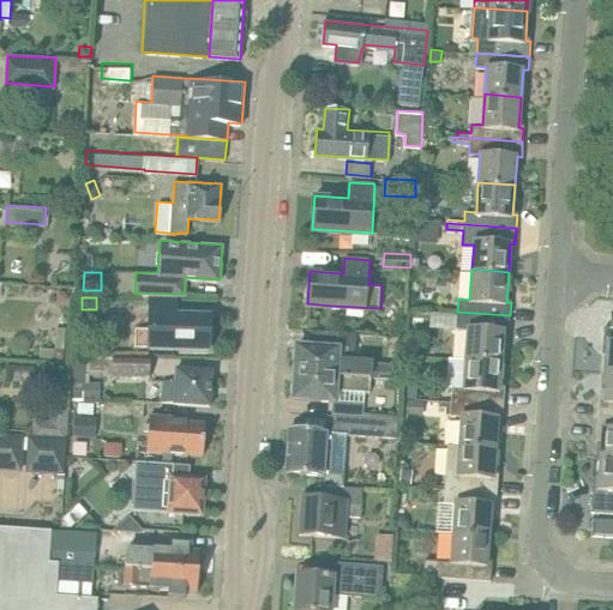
[(176,299),(151,297),(150,327),(136,326),(134,345),(209,348),(210,315),(176,314),(176,299)]
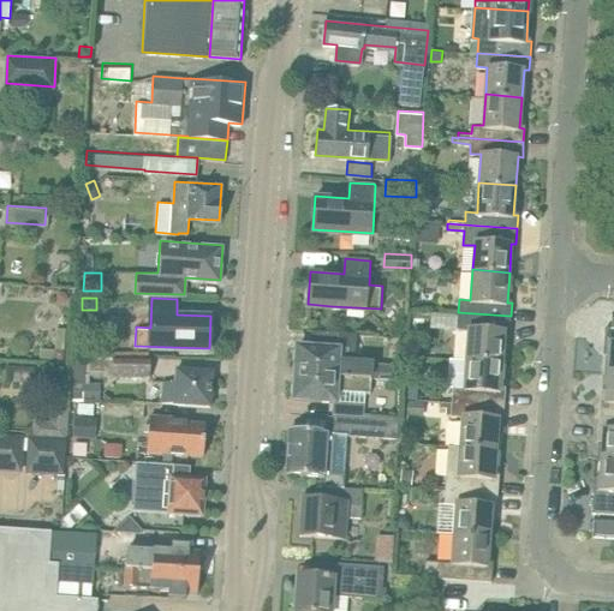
[(510,331),(511,316),(458,312),(457,328),(469,328),(466,355),(504,358),(505,331),(510,331)]
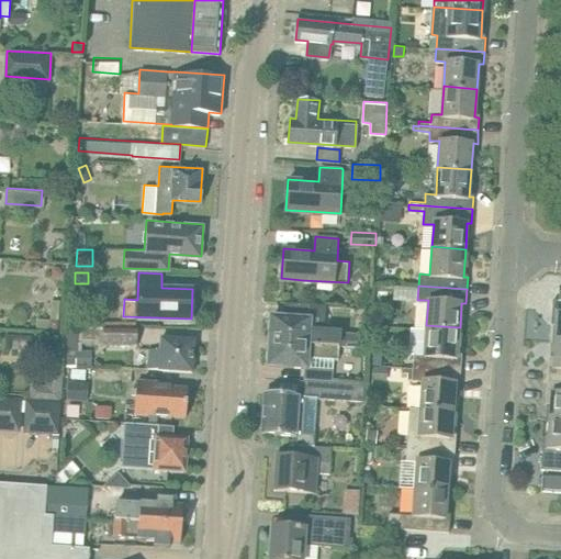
[(270,341),(338,344),(339,344),(359,345),(360,332),(324,328),(326,303),(284,301),(283,316),(271,315),(270,341)]
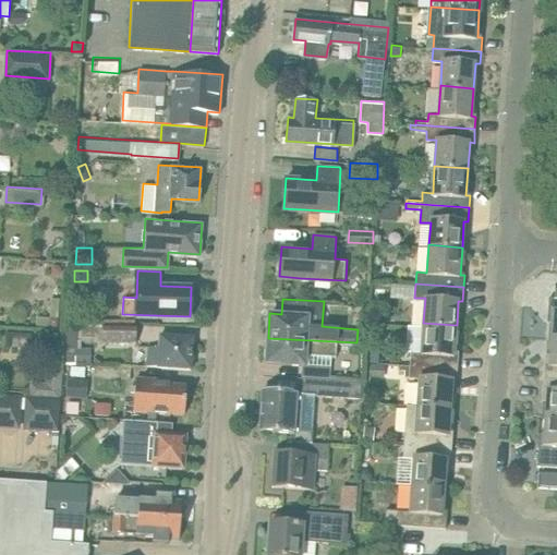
[(136,323),(76,324),(76,320),(64,318),(63,359),(81,360),(82,347),(77,347),(77,334),(101,334),(103,340),(136,340),(136,323)]
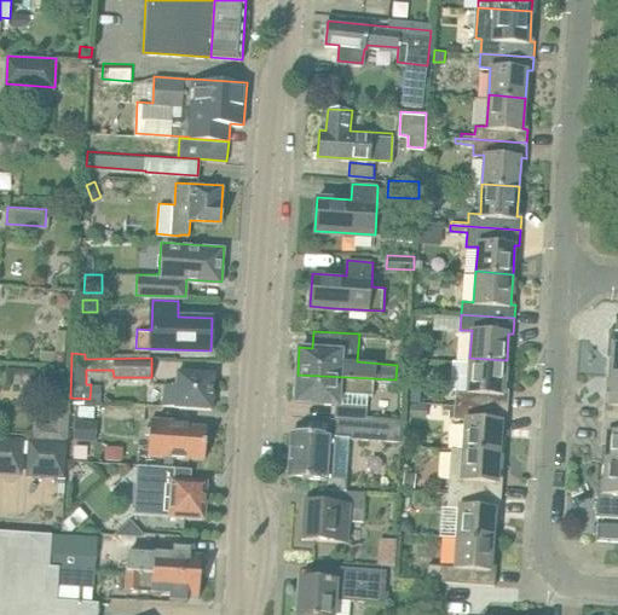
[(440,401),(508,407),(509,393),(504,392),(507,360),(469,358),(469,359),(452,358),(450,388),(456,389),(455,402),(440,401)]
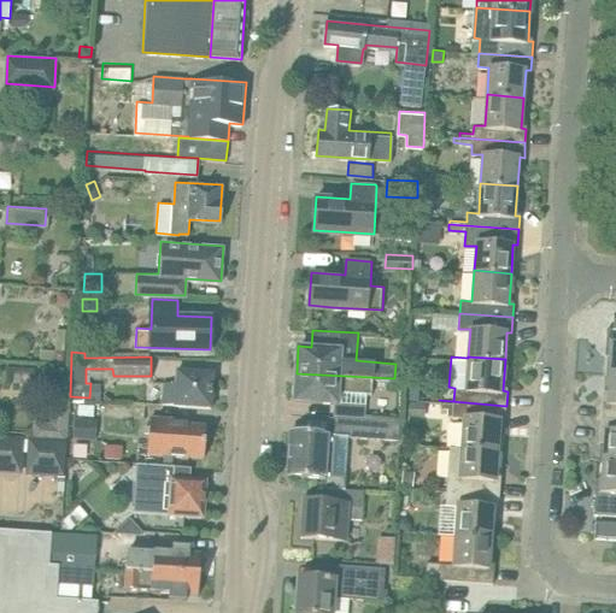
[(215,371),(177,367),(176,382),(163,381),(162,404),(174,404),(212,406),(215,371)]
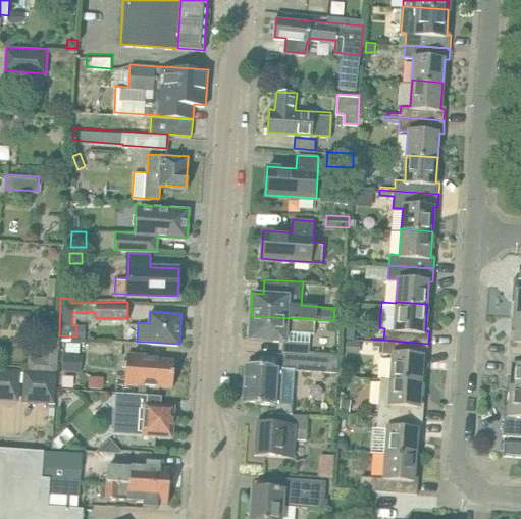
[(509,340),(509,351),(520,352),(520,315),(515,315),(513,340),(509,340)]
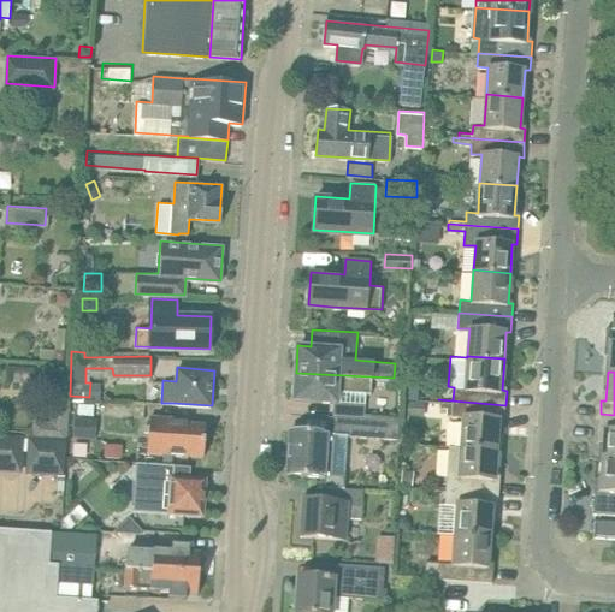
[(333,413),(365,415),(366,391),(371,392),(371,376),(296,373),(295,398),(335,400),(333,413)]
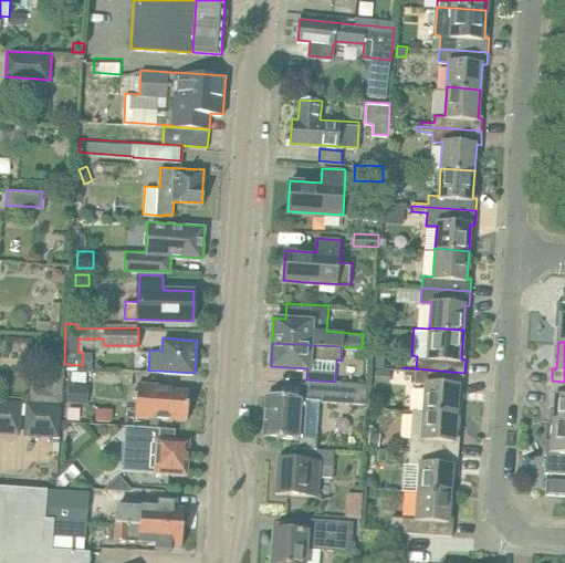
[(374,367),(373,381),(389,382),(390,368),(374,367)]
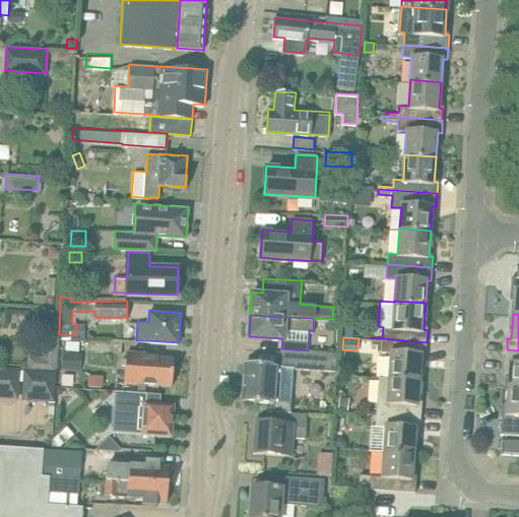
[(427,342),(370,337),(369,349),(381,349),(381,350),(390,351),(389,375),(419,377),(422,353),(426,353),(427,342)]
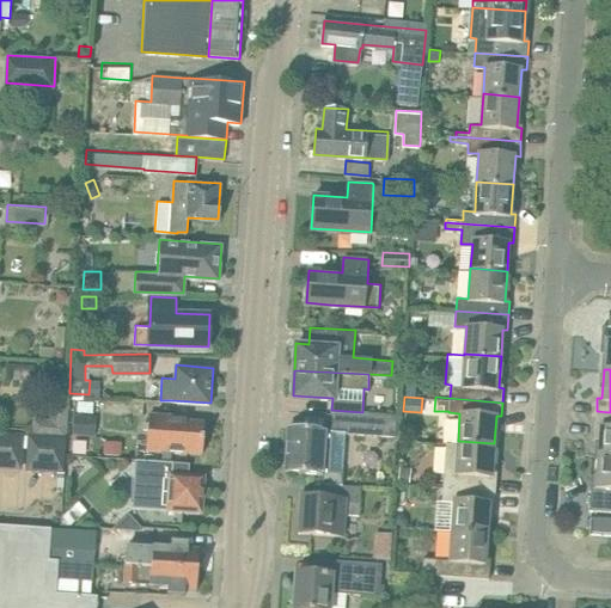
[(98,400),(72,398),(69,429),(96,431),(98,400)]
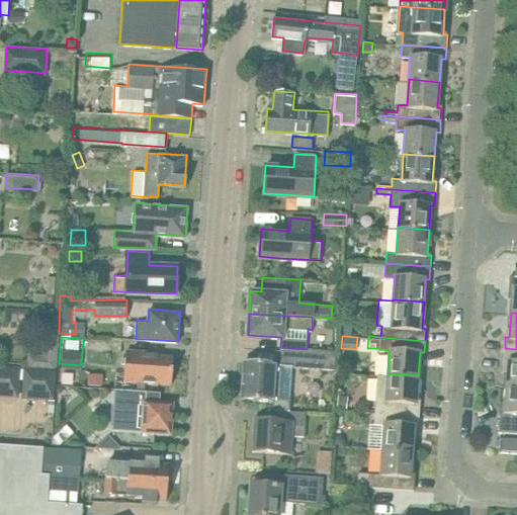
[(274,409),(290,410),(292,365),(335,368),(336,352),(282,348),(281,363),(244,361),(241,398),(272,400),(272,408),(274,408),(274,409)]
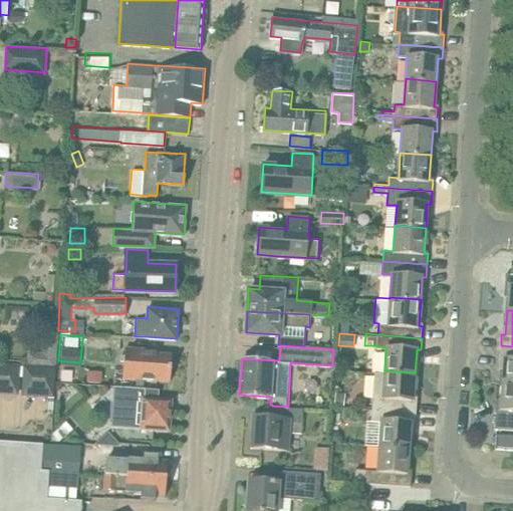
[(502,382),(512,384),(512,346),(501,345),(500,358),(504,358),(502,382)]
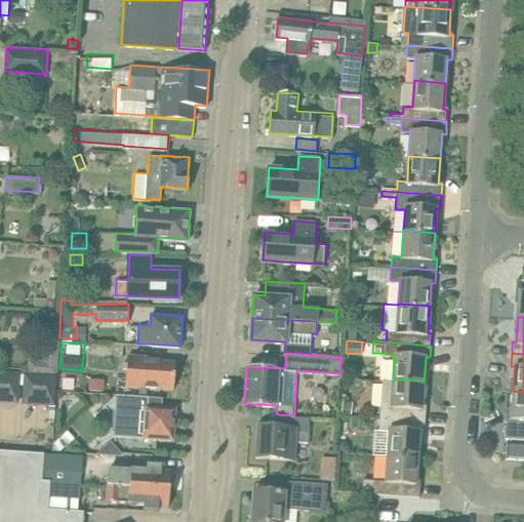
[(160,356),(127,354),(125,385),(174,388),(175,361),(160,360),(160,356)]
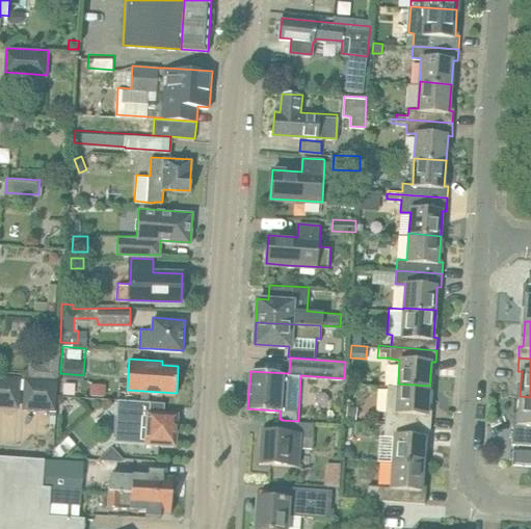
[(20,378),(0,376),(0,403),(18,405),(20,378)]
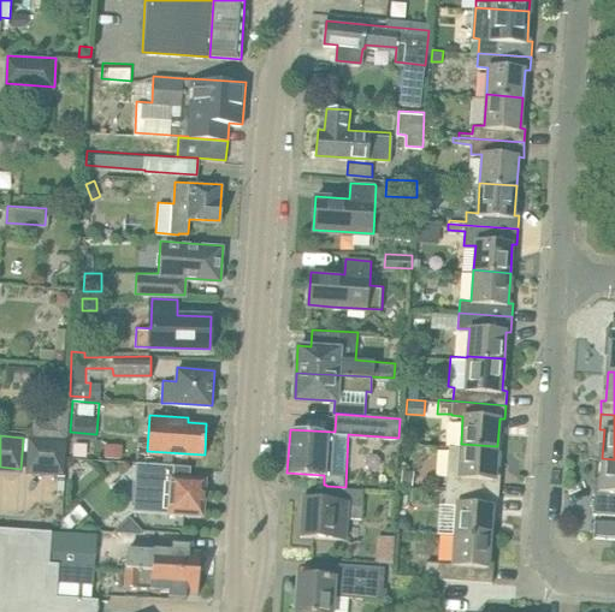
[(65,440),(30,438),(28,469),(63,471),(65,440)]
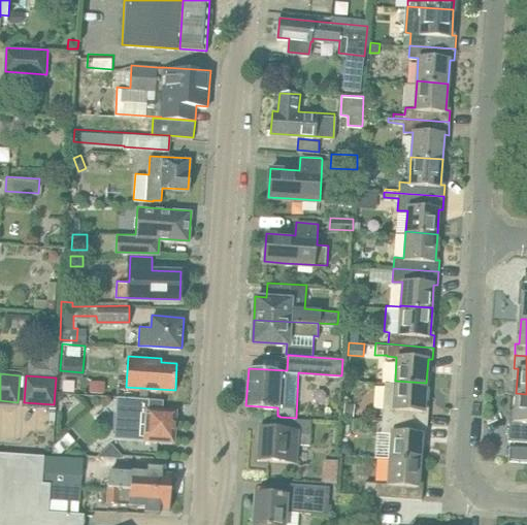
[(102,379),(91,379),(91,390),(101,390),(102,379)]
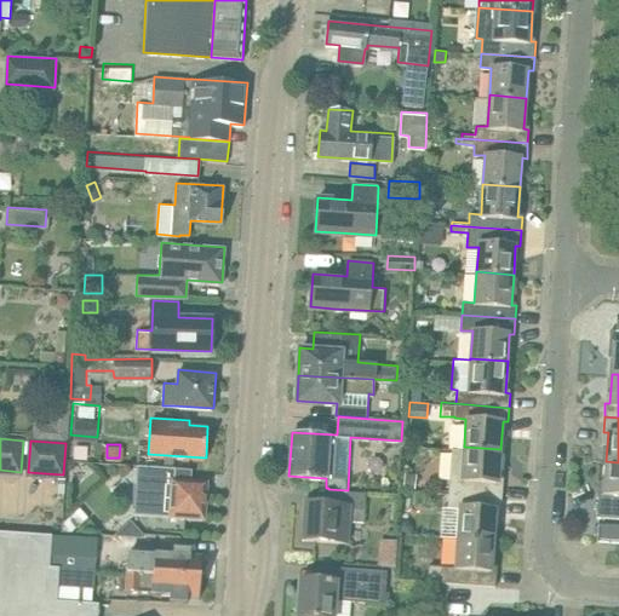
[(452,448),(450,491),(503,496),(503,481),(498,481),(500,449),(464,447),(464,448),(452,448)]
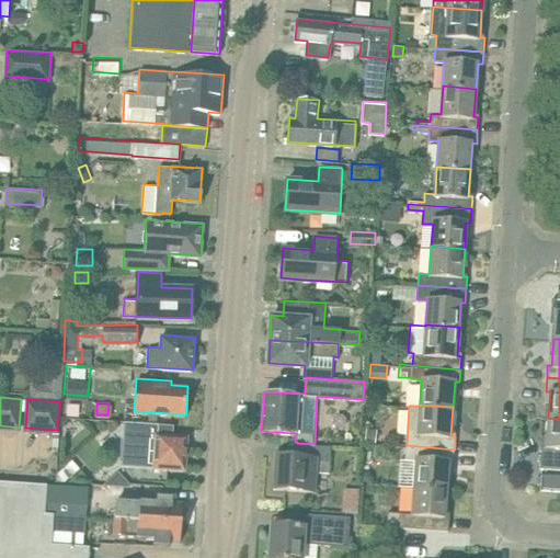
[(559,419),(548,418),(546,445),(541,444),(540,466),(559,467),(559,419)]
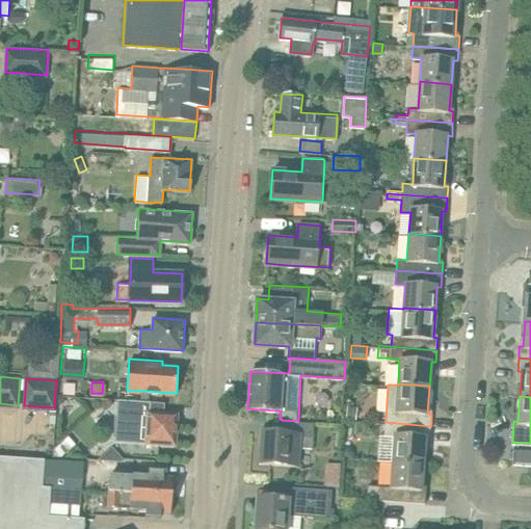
[(120,399),(117,422),(116,441),(176,445),(178,413),(149,411),(149,401),(120,399)]
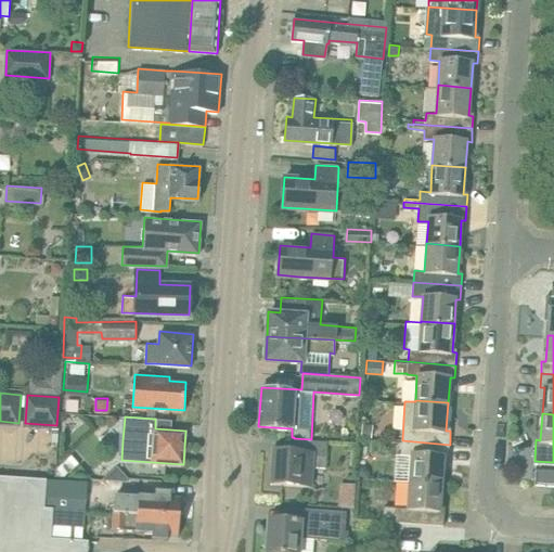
[(311,439),(294,438),(293,439),(295,439),(295,451),(273,450),(271,482),(293,484),(312,485),(313,465),(326,466),(327,440),(316,439),(311,439)]
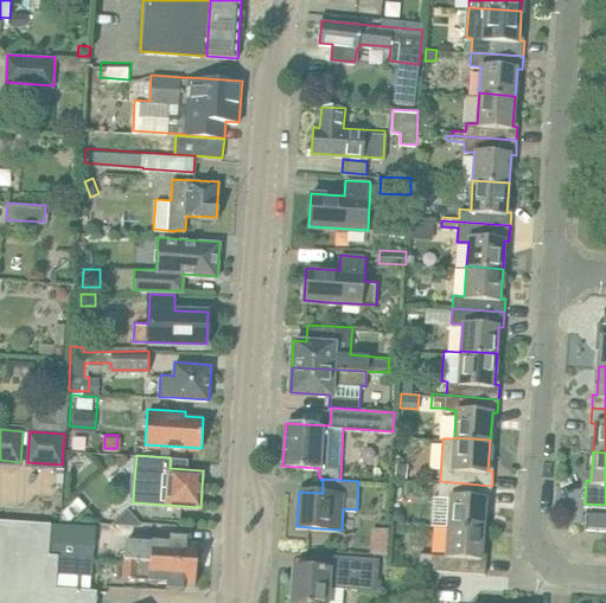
[(450,496),(447,524),(484,526),(486,499),(491,499),(492,486),(440,481),(439,495),(450,496)]
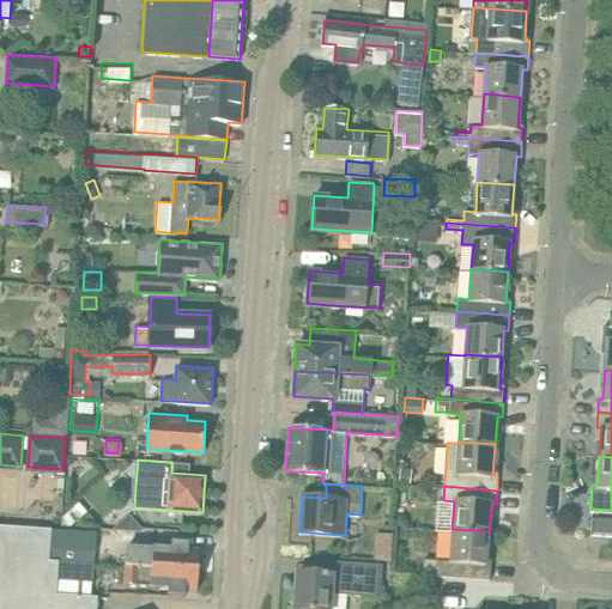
[(395,511),(394,524),(408,525),(408,517),(404,511),(395,511)]
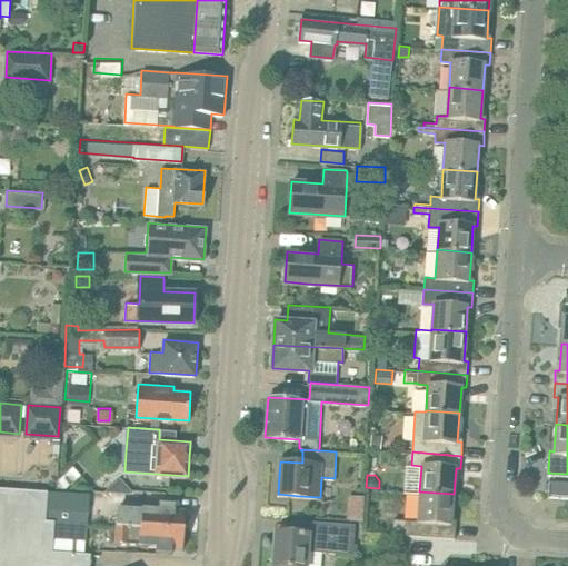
[(55,538),(56,520),(47,519),(47,508),(48,490),(48,489),(0,486),(0,565),(90,565),(91,553),(53,550),(55,538)]
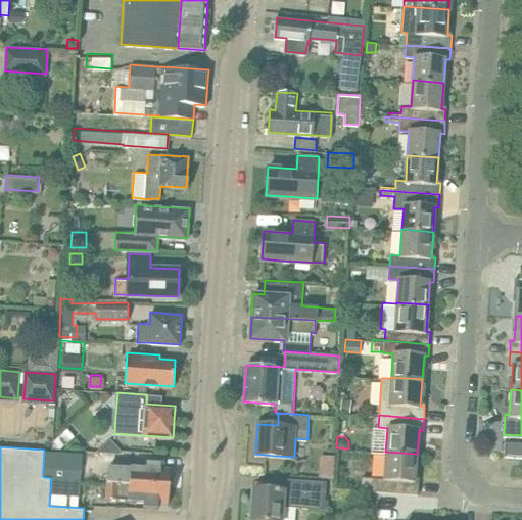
[(44,451),(43,467),(72,469),(73,453),(44,451)]
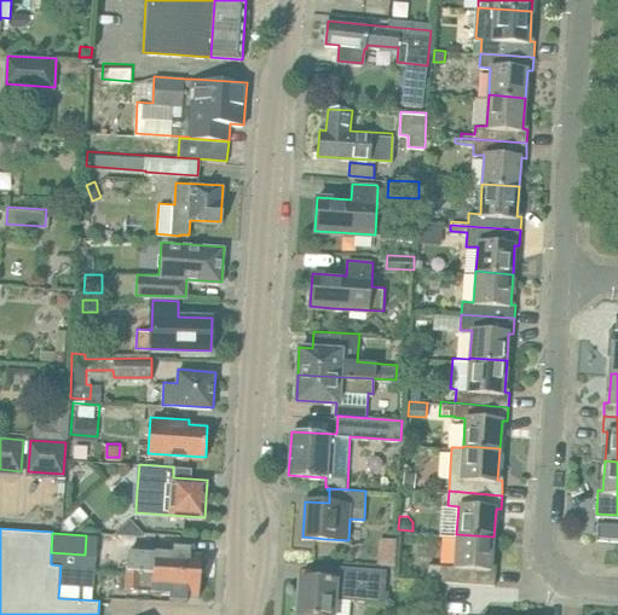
[(491,568),(494,537),(456,534),(455,564),(428,563),(427,579),(495,584),(496,568),(491,568)]
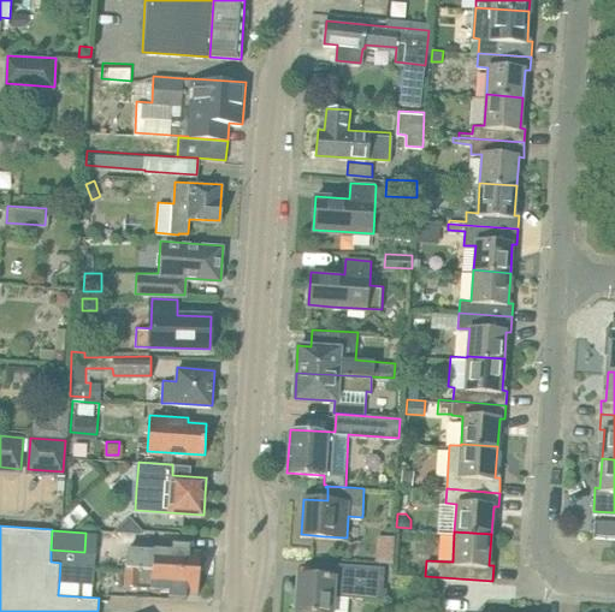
[(128,547),(126,568),(200,574),(201,551),(189,550),(190,544),(161,541),(160,548),(154,547),(154,550),(128,547)]
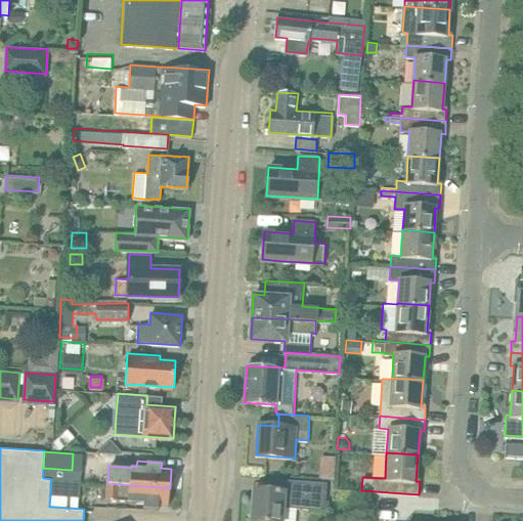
[(322,467),(321,476),(336,477),(337,468),(322,467)]
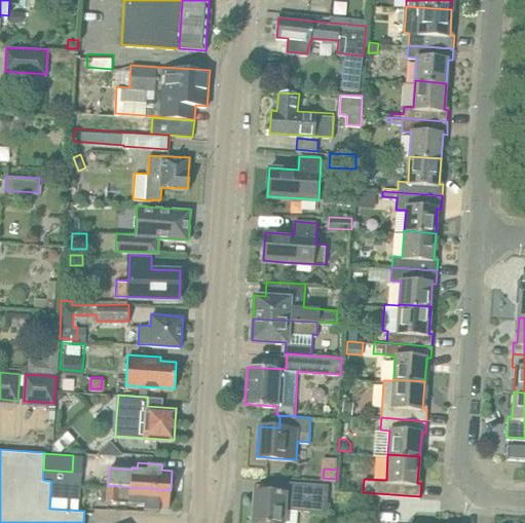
[(328,483),(303,481),(283,480),(283,492),(255,490),(252,522),(284,522),(286,508),(330,510),(330,501),(327,501),(328,483)]
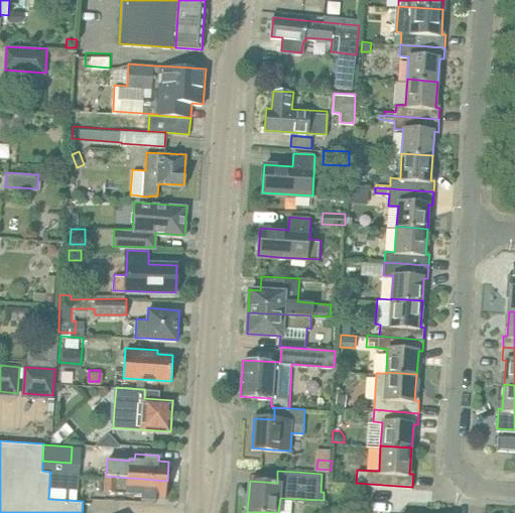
[(80,474),(50,472),(49,488),(79,490),(80,474)]
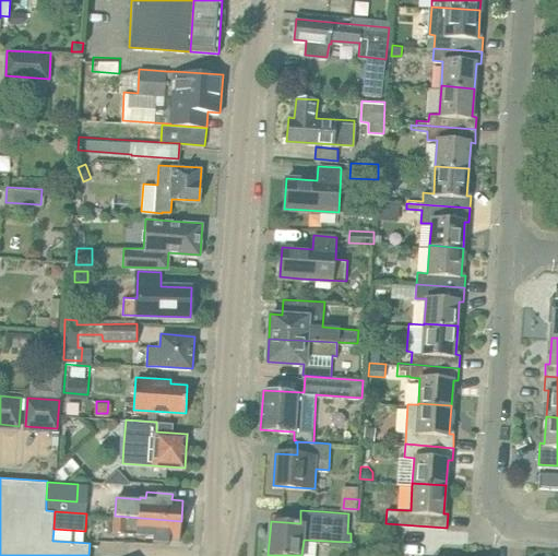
[(181,521),(115,516),(114,531),(138,533),(137,534),(154,535),(153,542),(169,543),(169,536),(180,537),(181,521)]
